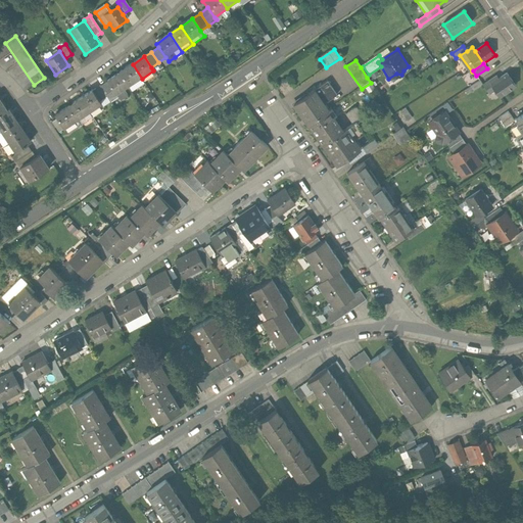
[(133,64),(121,73),(131,87),(142,79),(133,64)]
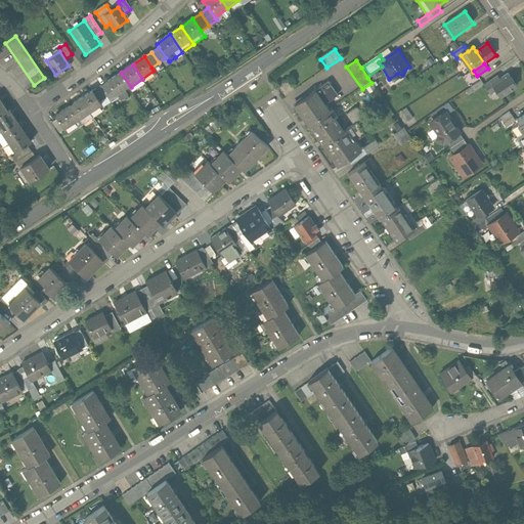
[(367,78),(372,83),(381,77),(377,72),(367,78)]
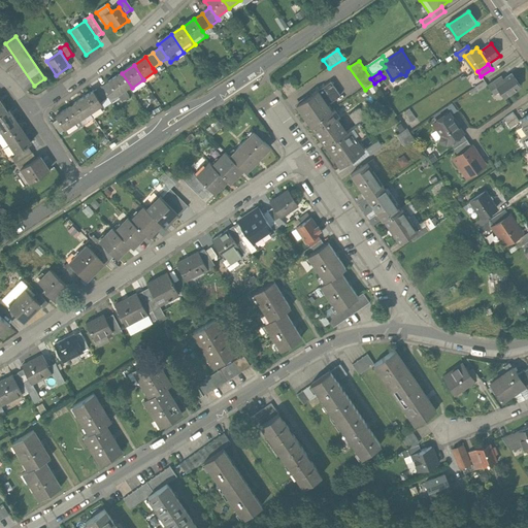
[(108,83),(119,97),(125,92),(132,88),(122,73),(108,83)]
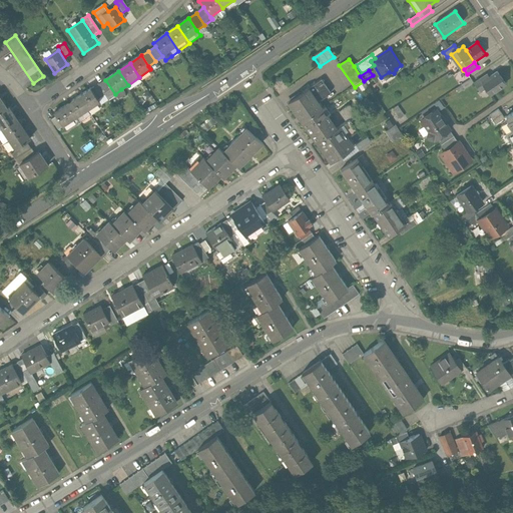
[(506,85),(498,74),(490,80),(487,76),(478,82),(475,84),(481,93),(487,89),(491,95),(506,85)]
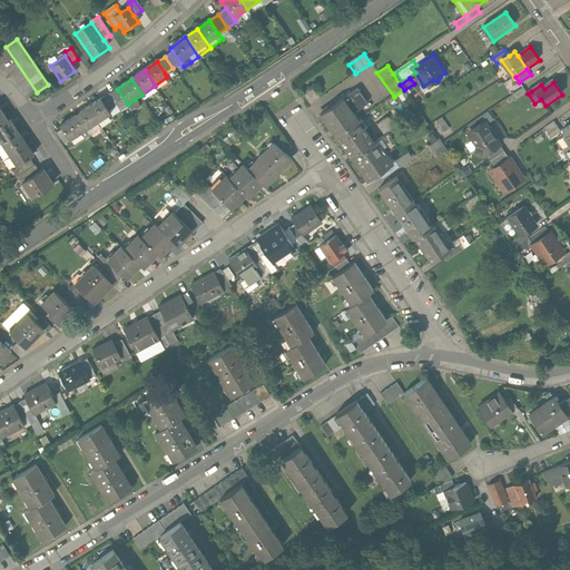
[(513,95),(517,100),(528,94),(531,91),(527,86),(513,95)]
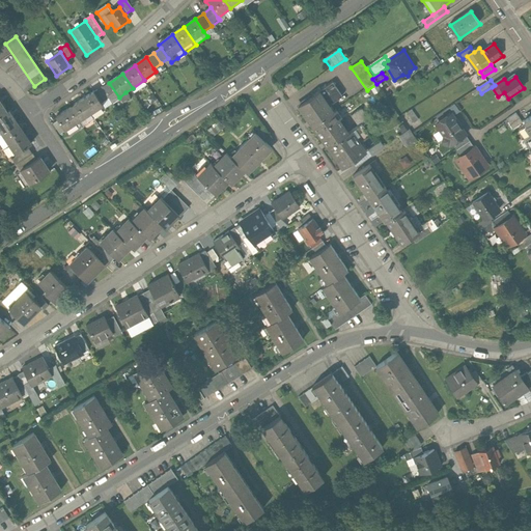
[(292,81),(283,88),(289,98),(299,91),(292,81)]
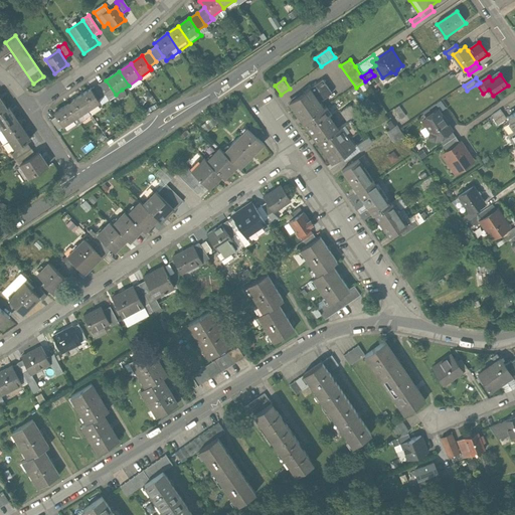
[(99,84),(107,97),(110,101),(117,96),(116,95),(106,80),(99,84)]
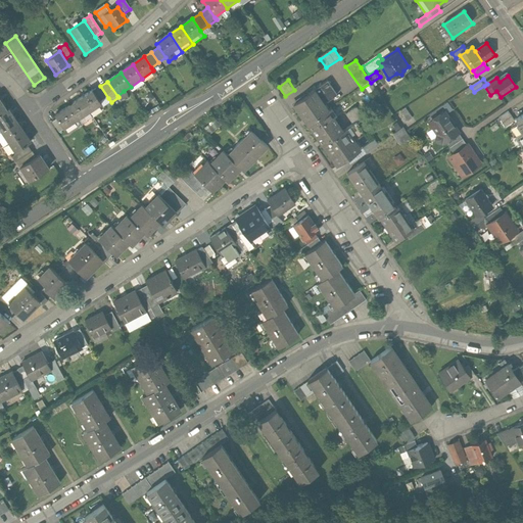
[(327,82),(292,106),(307,128),(332,111),(326,103),(337,95),(327,82)]
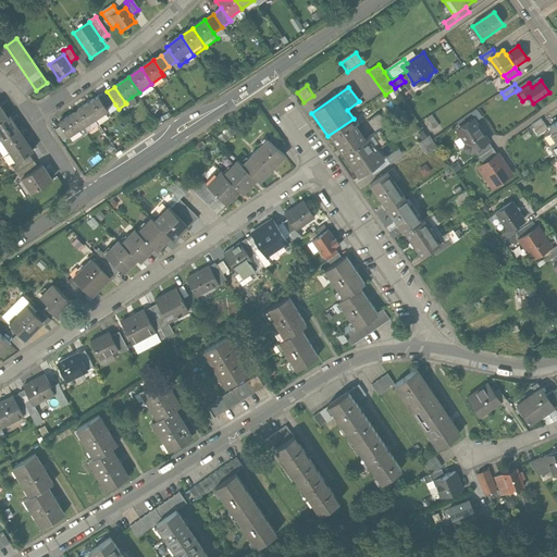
[(107,91),(99,97),(107,110),(115,104),(107,91)]
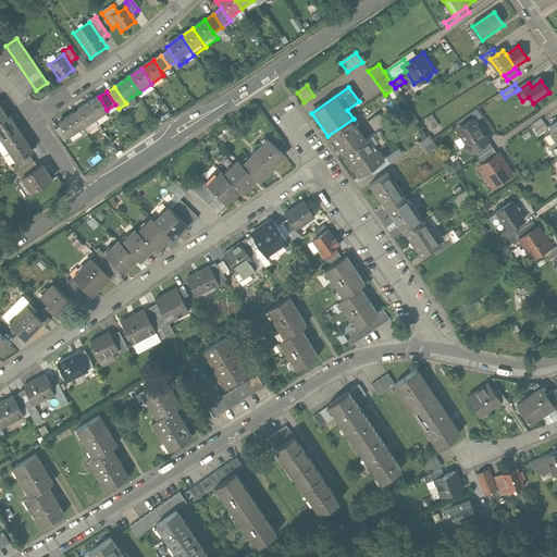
[(497,103),(505,98),(502,93),(494,97),(497,103)]
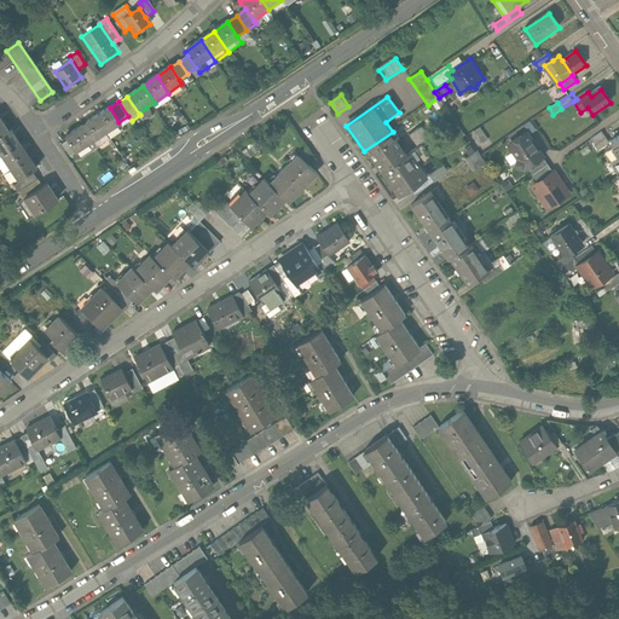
[(110,108),(94,117),(106,136),(121,126),(119,122),(110,108)]
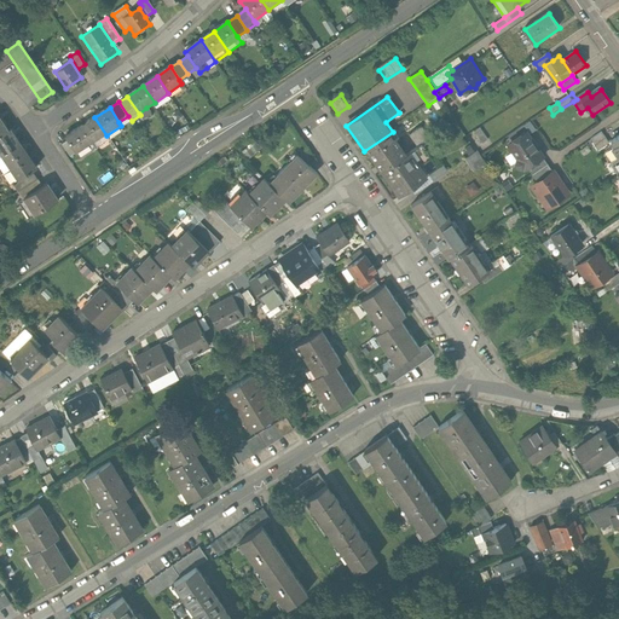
[(146,108),(139,114),(140,115),(143,120),(151,114),(146,108)]
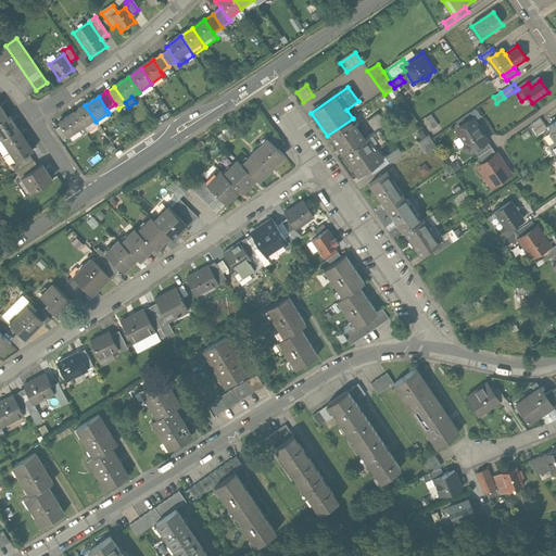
[(73,114),(84,129),(96,122),(85,105),(73,114)]
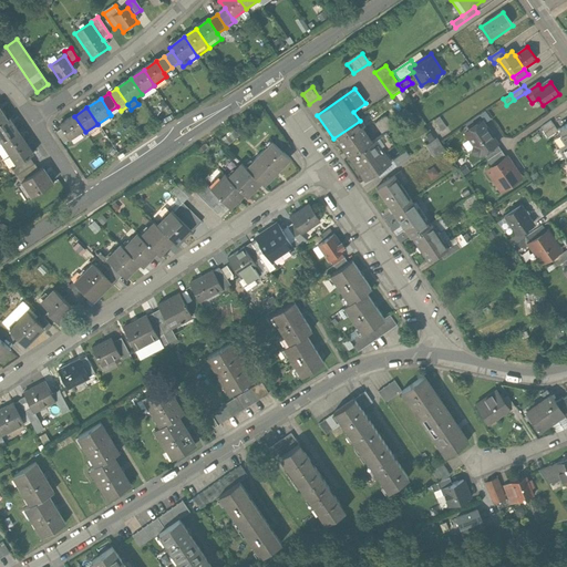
[(60,125),(71,142),(85,132),(74,116),(60,125)]
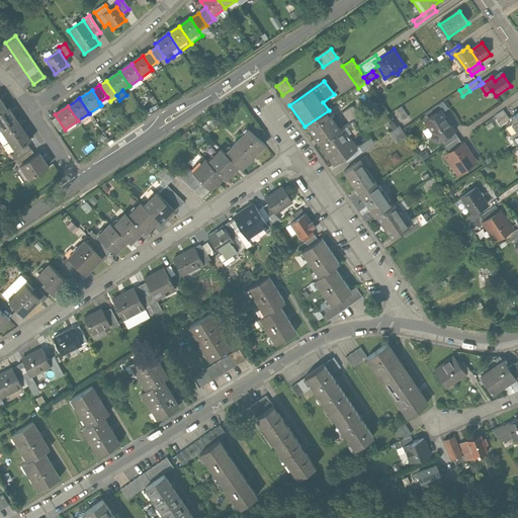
[(342,112),(349,122),(351,120),(359,115),(352,106),(342,112)]
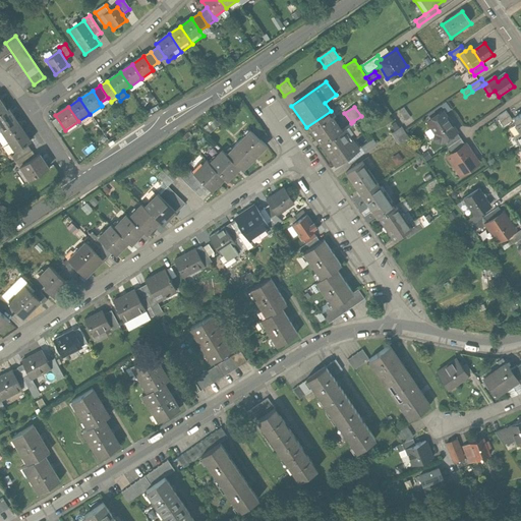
[(405,108),(399,112),(406,121),(411,117),(405,108)]
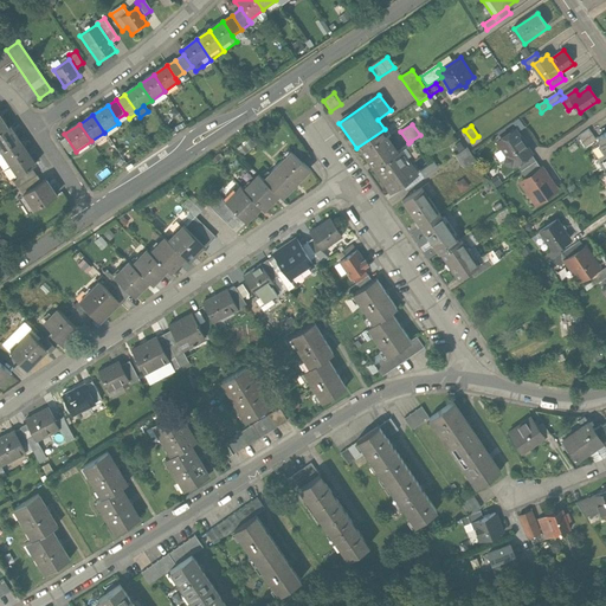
[(387,127),(385,129),(356,148),(372,169),(399,149),(389,135),(392,134),(387,127)]
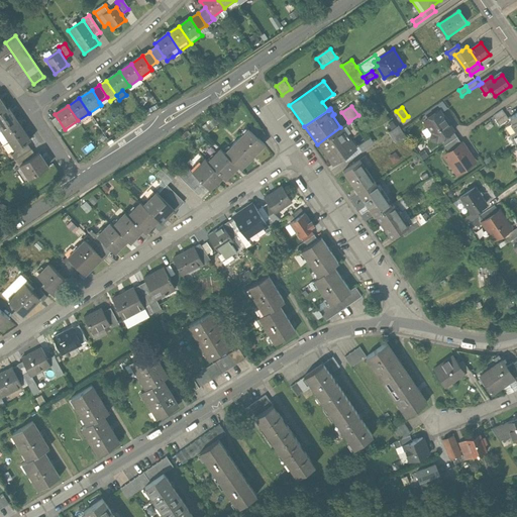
[(7,110),(0,114),(0,129),(1,131),(16,121),(8,109),(7,110)]
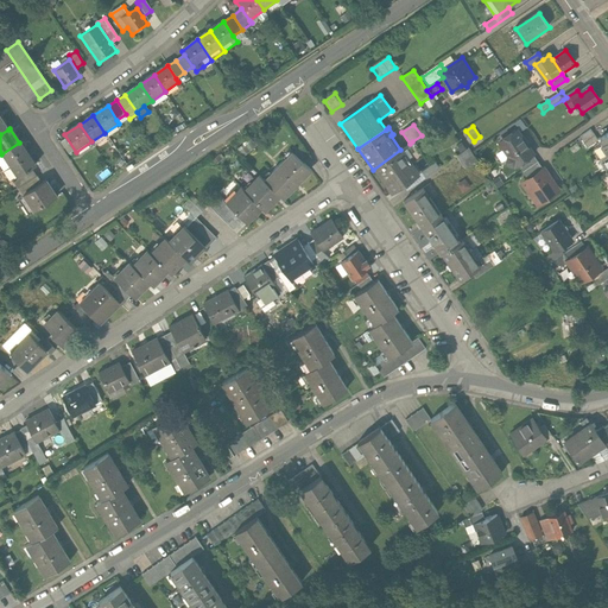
[(520,168),(536,157),(518,131),(501,141),(513,158),(511,159),(511,163),(512,165),(515,165),(518,164),(520,168)]
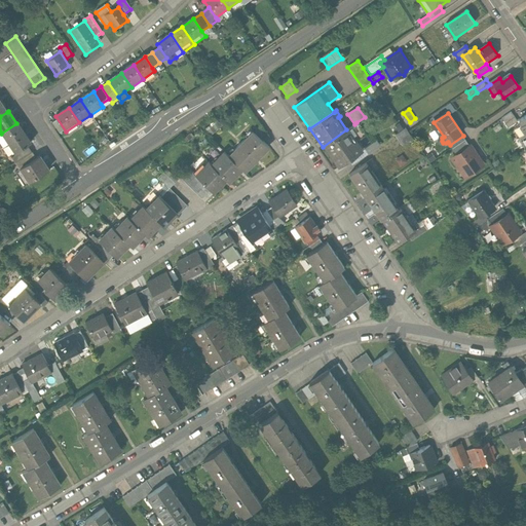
[(509,127),(518,121),(512,113),(503,120),(509,127)]
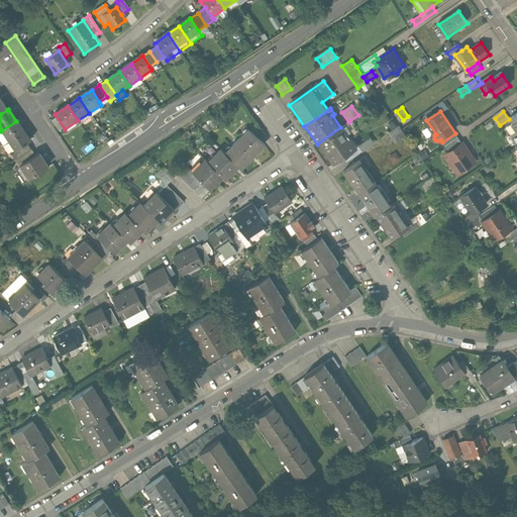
[(348,122),(340,127),(317,144),(331,164),(342,156),(356,145),(350,137),(358,131),(350,120),(348,122)]
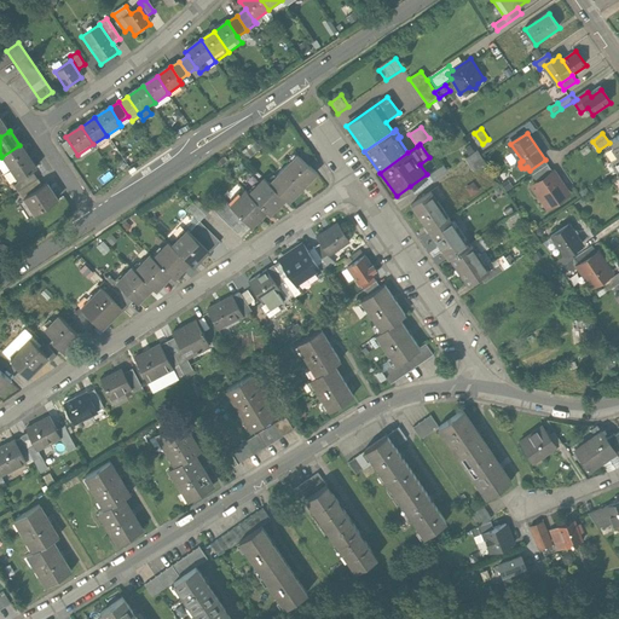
[(19,145),(1,157),(17,181),(34,171),(35,169),(19,145)]
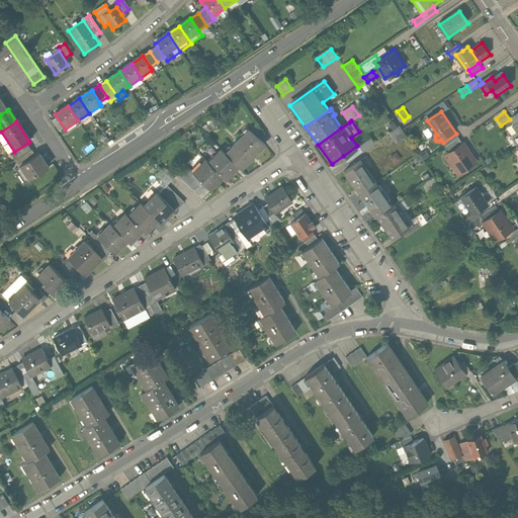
[(399,128),(390,135),(396,144),(405,138),(399,128)]
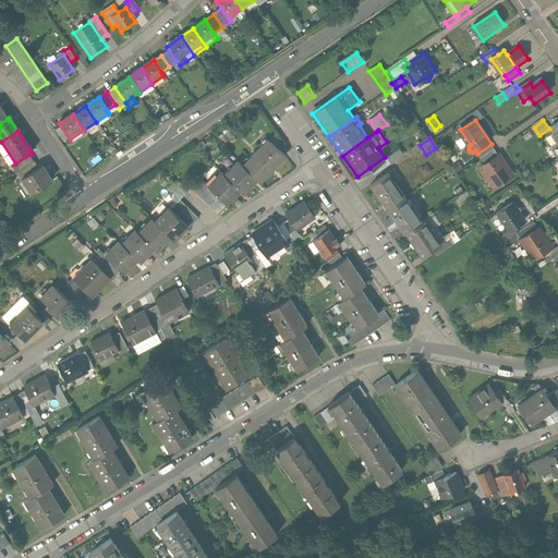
[(267,140),(242,166),(258,182),(261,183),(286,157),(267,140)]
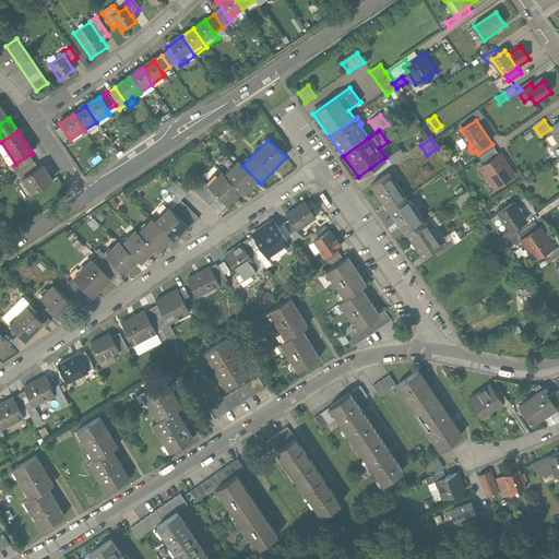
[(482,158),(496,150),(492,144),(478,154),(482,158)]
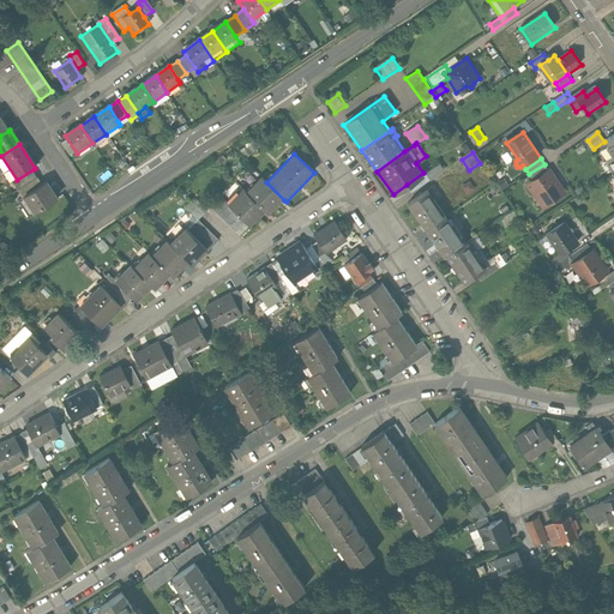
[(437,164),(423,173),(428,179),(441,170),(437,164)]
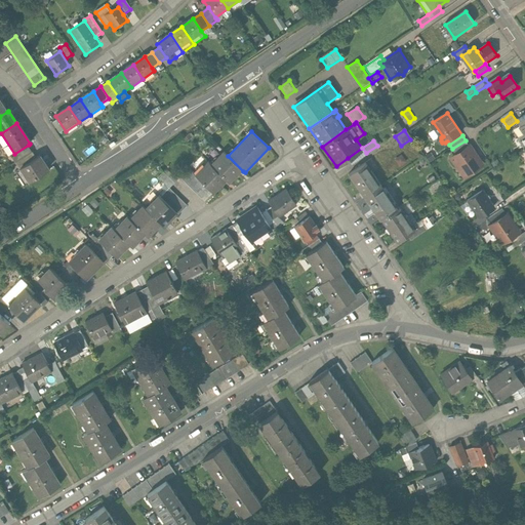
[(455,154),(469,146),(466,140),(452,149),(455,154)]
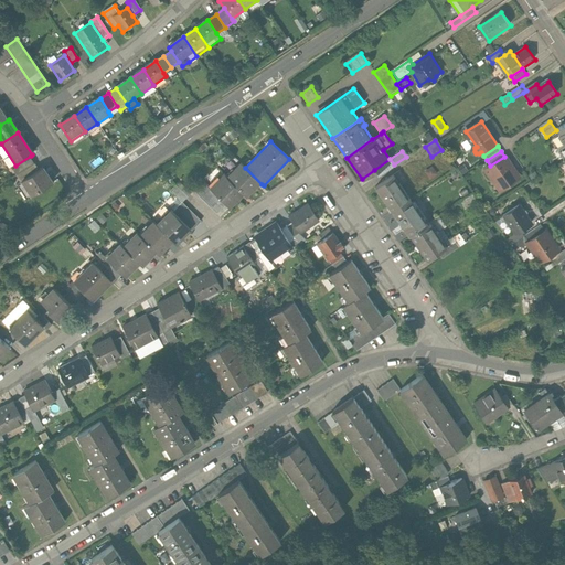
[(35,162),(31,156),(16,166),(17,167),(16,172),(17,174),(35,162)]
